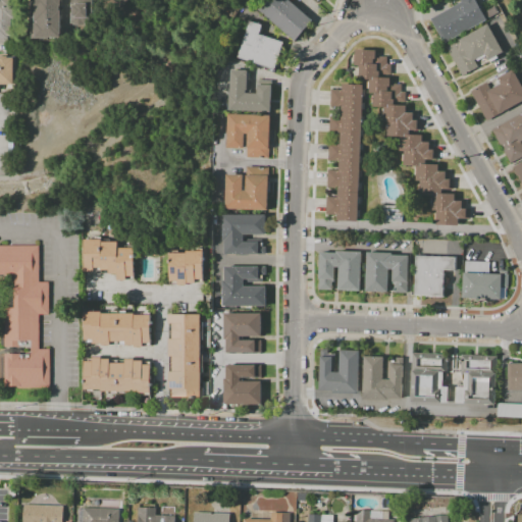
[(0,0),(17,0),(17,37),(12,37),(12,43),(0,43),(0,0)]
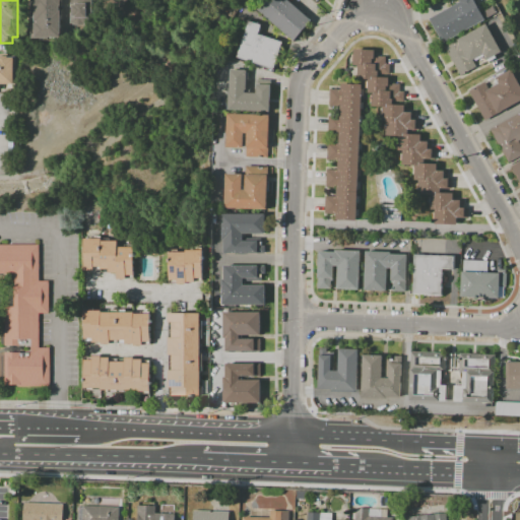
[(31,0),(59,0),(60,38),(33,39),(31,0)]
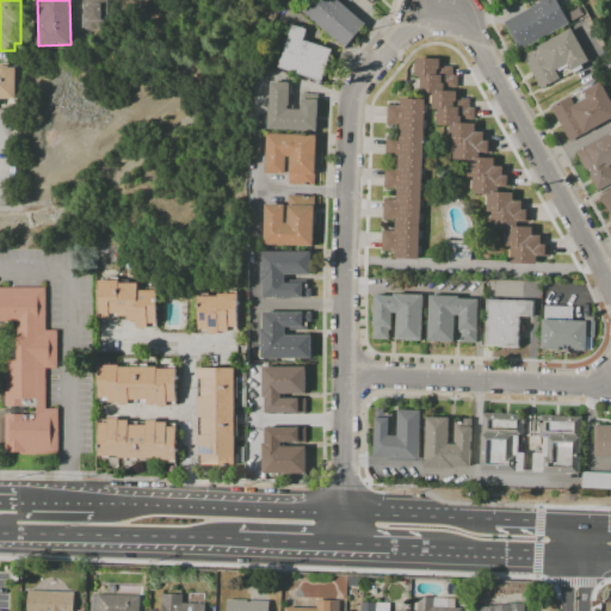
[(81,0),(82,30),(103,29),(102,0),(81,0)]
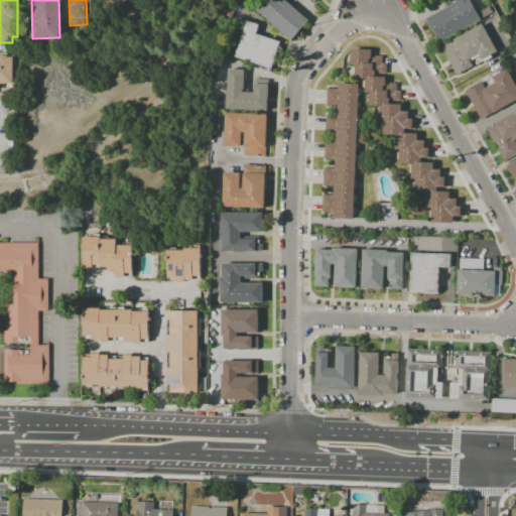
[(291,41),(255,9),(262,0),(284,0),(309,21),(291,41)]
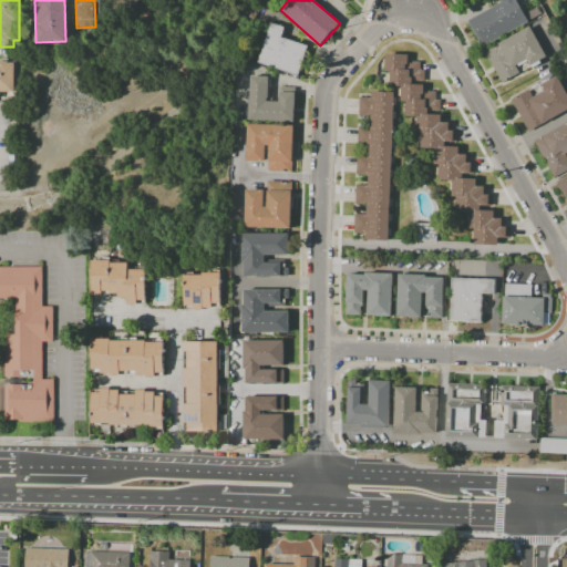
[(483,48),(467,21),(502,2),(500,0),(516,0),(528,22),(483,48)]
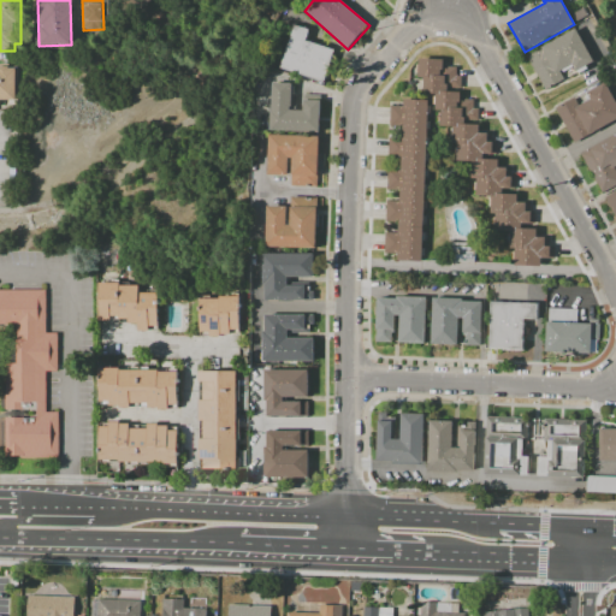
[(578,22),(573,13),(582,9),(587,16),(578,22)]
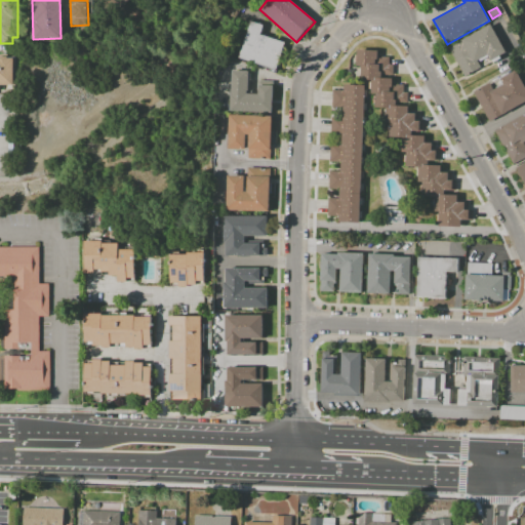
[(277,69),(251,61),(250,62),(239,57),(250,22),(264,26),(260,35),(285,43),(277,69)]
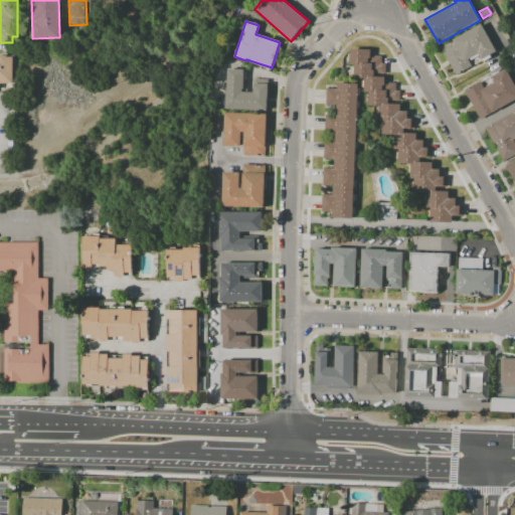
[(456,75),(440,46),(481,23),(497,51),(490,55),(491,56),(480,62),(477,57),(471,60),(470,57),(467,59),(472,66),(456,75)]
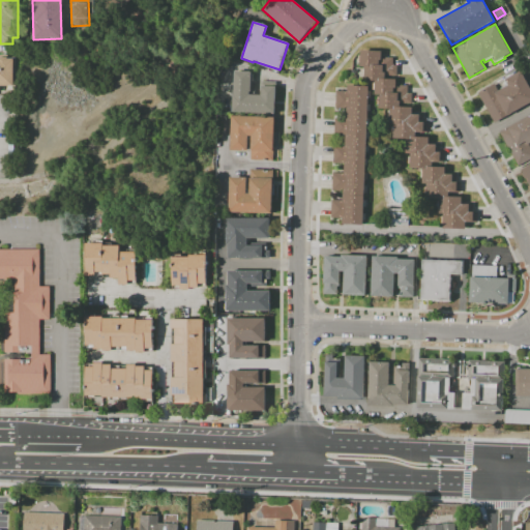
[(465,230),(443,229),(443,223),(441,223),(441,218),(444,218),(444,213),(440,213),(440,207),(437,207),(437,202),(439,202),(439,199),(427,198),(427,193),(424,193),(424,187),(427,187),(427,184),(422,184),(422,177),(420,177),(420,173),(423,173),(423,169),(410,168),(410,163),(408,163),(408,157),(410,158),(411,153),(405,153),(406,140),(393,139),(393,135),(390,135),(391,127),(394,127),(394,124),(389,124),(389,118),(387,118),(387,112),(389,113),(390,109),(379,109),(379,104),(376,104),(377,98),(380,98),(380,95),(375,95),(375,89),(373,89),(373,85),(375,85),(375,81),(364,81),(364,76),(361,76),(362,69),(364,69),(364,67),(360,67),(360,61),(358,61),(358,56),(360,56),(361,50),(382,51),(382,58),(392,58),(392,65),(398,66),(396,79),(395,79),(395,86),(408,86),(407,93),(413,94),(412,114),(423,115),(423,122),(430,123),(429,144),(437,144),(436,152),(440,152),(445,152),(444,164),(433,163),(433,167),(445,168),(444,174),(452,174),(452,182),(457,182),(457,193),(448,193),(448,197),(463,197),(462,204),(473,204),(473,212),(477,212),(477,223),(471,223),(465,222),(465,230)]
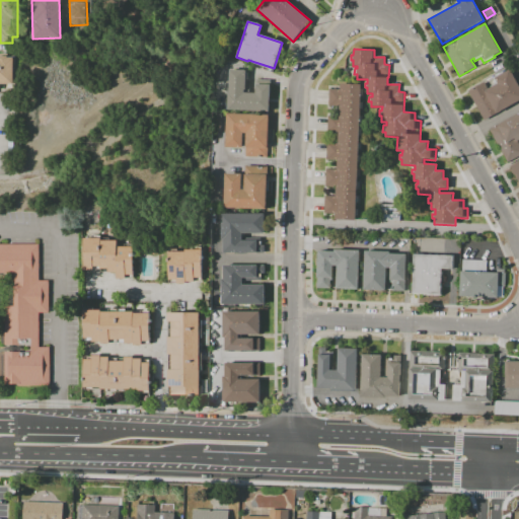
[(0,57),(18,57),(18,85),(0,85),(0,57)]
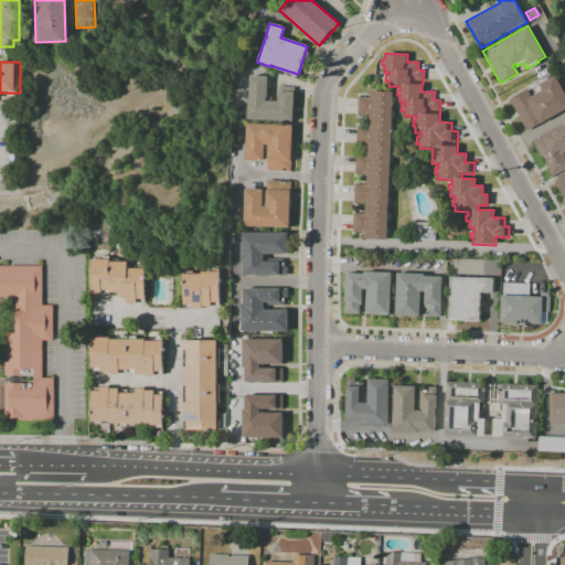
[(526,131),(509,99),(526,89),(530,96),(539,92),(535,86),(555,75),(564,93),(564,109),(543,121),(544,123),(526,131)]
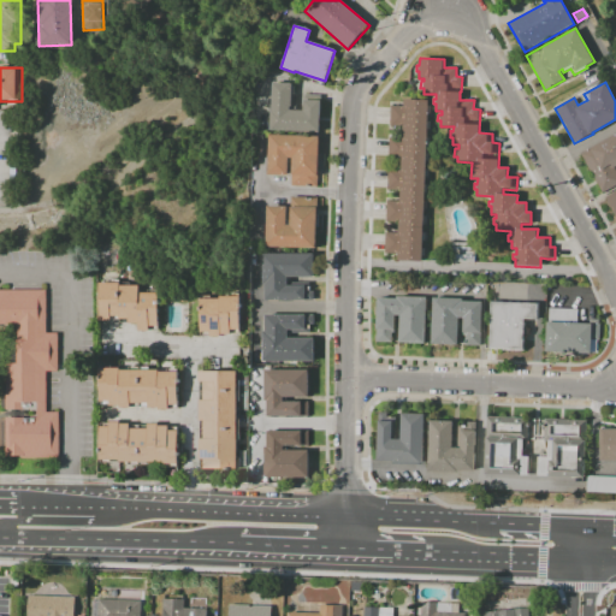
[(319,132),(270,131),(270,111),(272,111),(272,83),(292,84),(291,108),(290,108),(289,111),(303,111),(303,94),(320,95),(319,132)]
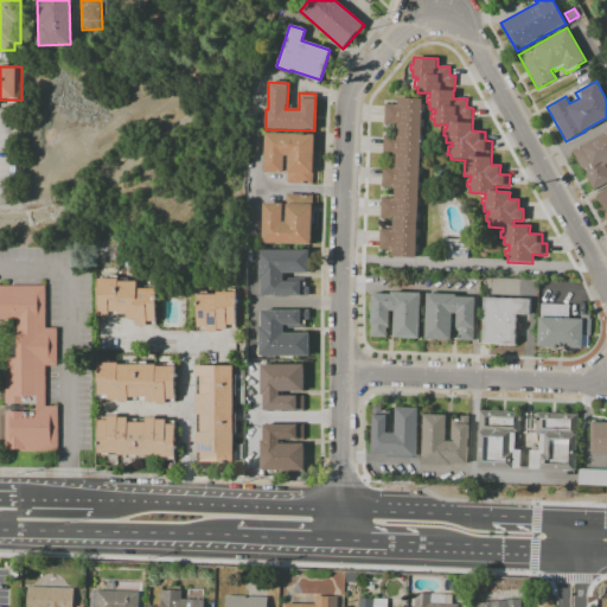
[(415,260),(391,259),(391,251),(378,250),(379,230),(393,230),(393,219),(379,219),(381,199),(394,199),(394,187),(381,187),(382,167),(395,168),(395,158),(382,157),(383,138),(396,139),(396,126),(383,125),(384,106),(397,107),(397,97),(421,98),(421,104),(425,104),(425,114),(421,114),(421,120),(425,120),(423,127),(420,127),(420,135),(423,135),(423,145),(420,145),(420,151),(423,151),(422,159),(419,159),(419,167),(422,167),(422,176),(419,176),(419,181),(422,181),(421,191),(417,191),(417,198),(421,198),(421,206),(417,206),(416,213),(421,213),(420,222),(416,222),(416,229),(420,229),(420,238),(416,238),(415,244),(420,244),(419,251),(415,251),(415,260)]
